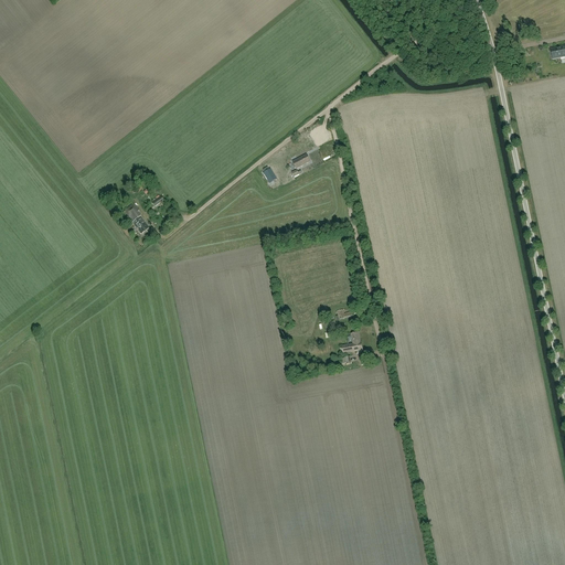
[(564,45),(551,49),(553,59),(564,56),(564,59),(564,45)]
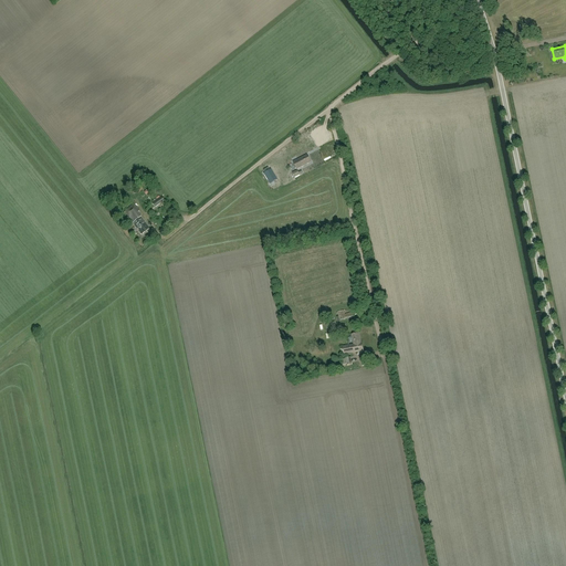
[(311,163),(306,155),(293,163),(296,169),(311,163)]
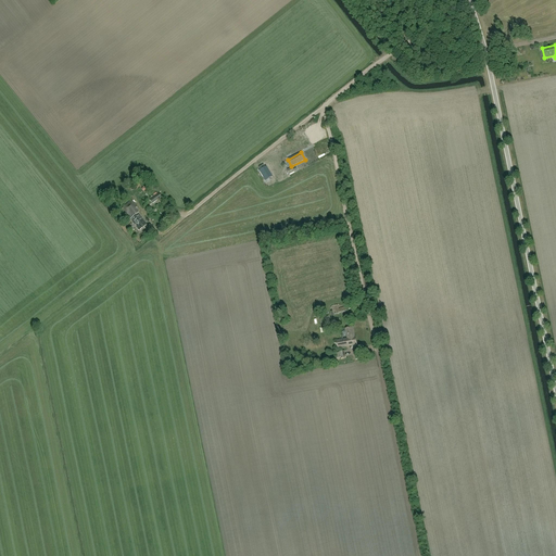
[(263,163),(258,166),(261,171),(260,171),(265,180),(272,176),(266,166),(265,167),(263,163)]
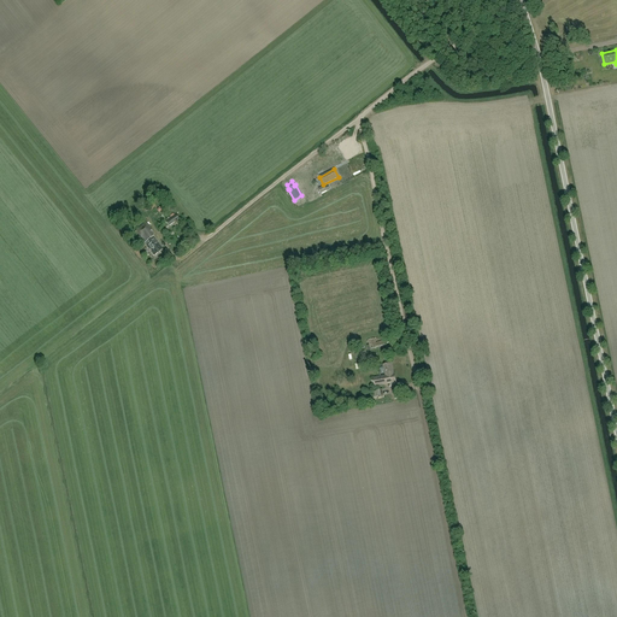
[(166,228),(175,222),(176,224),(177,223),(177,221),(178,219),(175,215),(174,215),(172,213),(170,216),(171,217),(169,219),(169,218),(168,219),(165,222),(168,224),(165,227),(166,228)]
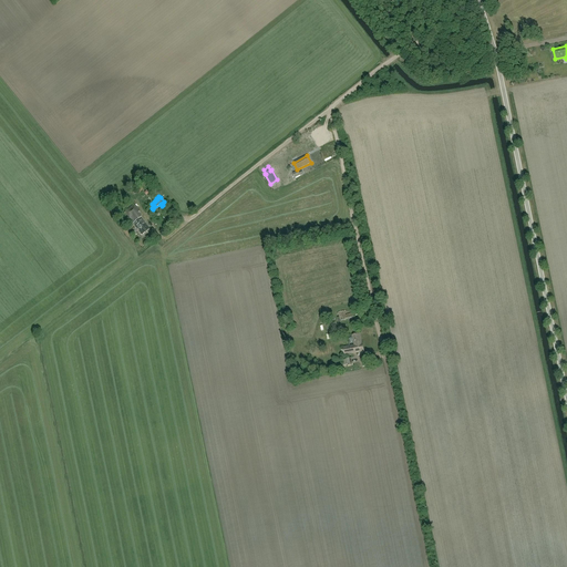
[(134,205),(124,213),(133,224),(142,236),(150,229),(146,225),(146,226),(144,224),(145,224),(144,222),(143,222),(142,222),(143,220),(141,218),(142,217),(137,213),(140,212),(134,205)]
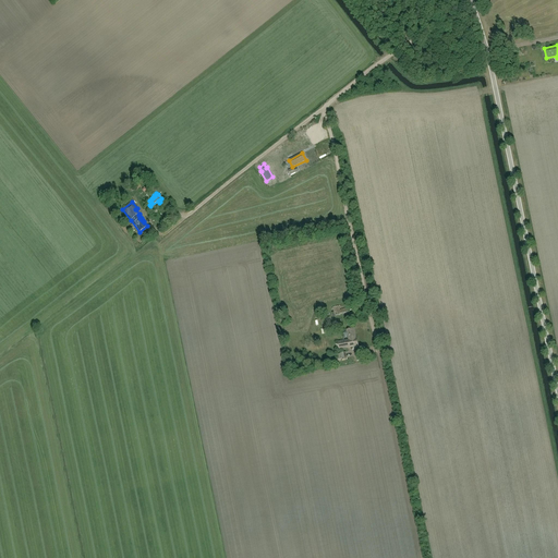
[(332,307),(336,316),(350,312),(349,307),(340,310),(339,306),(332,307)]
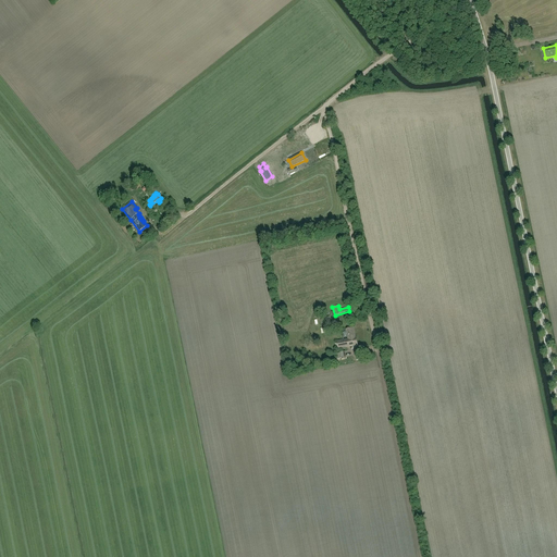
[(347,347),(347,346),(357,344),(356,338),(355,338),(354,327),(346,330),(348,339),(336,342),(338,348),(347,347)]
